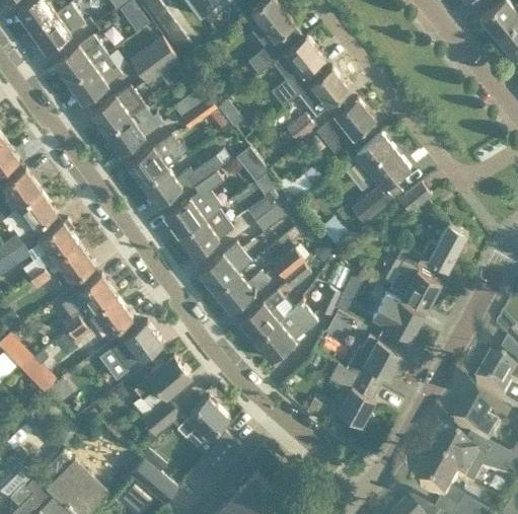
[(31,33),(56,15),(48,4),(53,0),(32,0),(16,12),(31,33)]
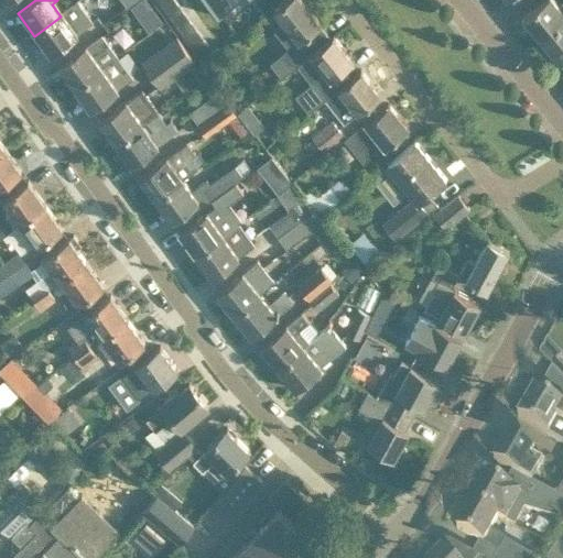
[(171,0),(154,0),(153,1),(160,11),(173,1),(171,0)]
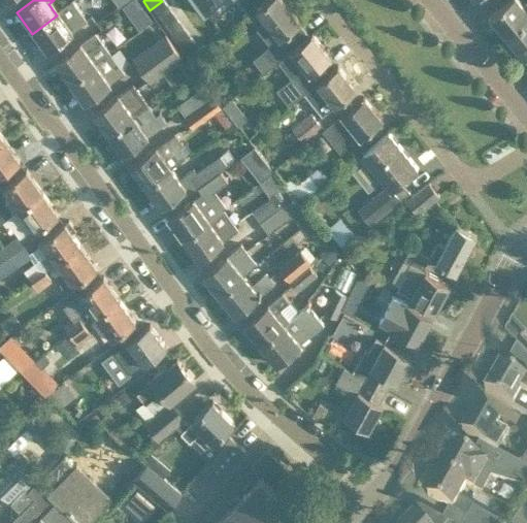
[(190,0),(205,19),(227,0),(190,0)]
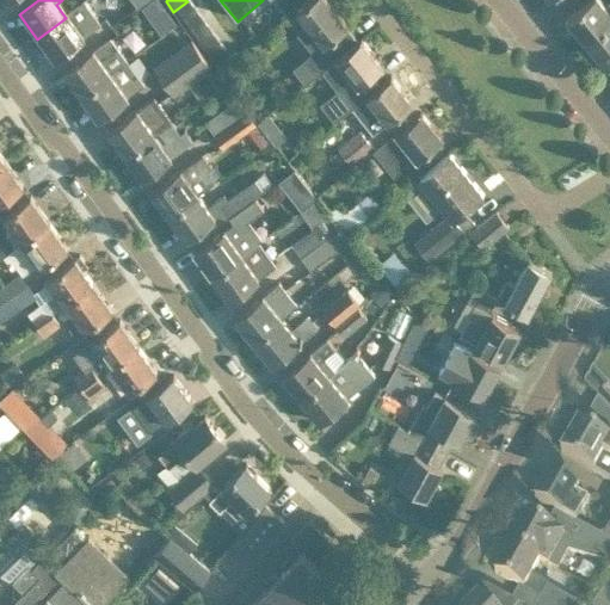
[(336,63),(357,45),(345,31),(347,30),(322,0),(314,0),(301,11),(296,14),(322,47),(312,56),(324,73),(336,63)]
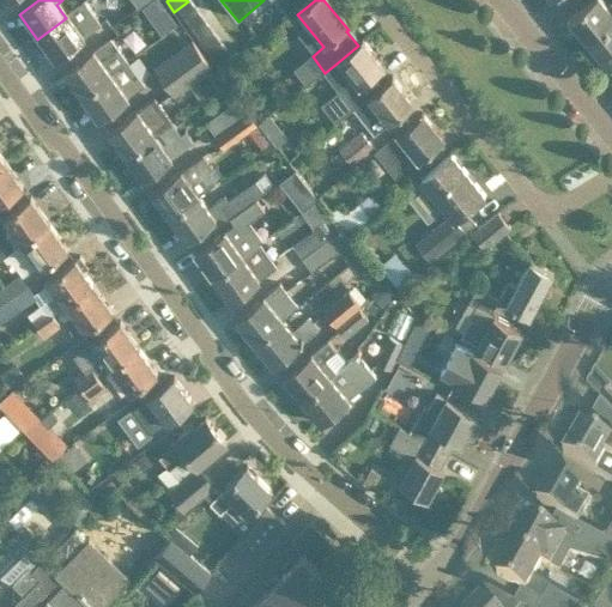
[(581,37),(588,47),(611,26),(611,6),(607,11),(598,0),(594,0),(587,7),(568,23),(569,24),(567,26),(579,40),(581,37)]
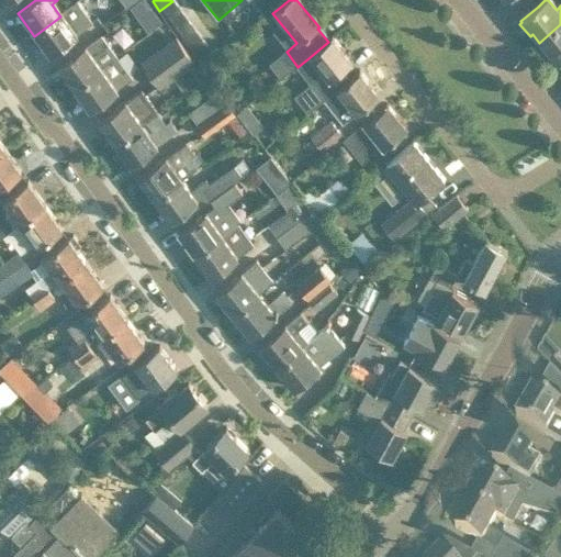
[(172,1),(159,11),(166,20),(179,11),(172,1)]
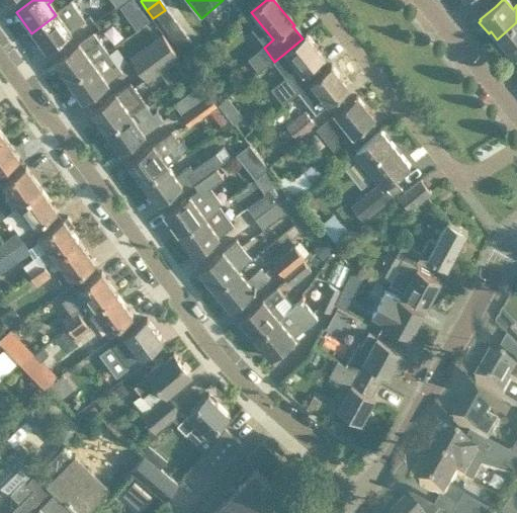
[(46,54),(62,41),(84,25),(70,5),(56,15),(31,33),(46,54)]
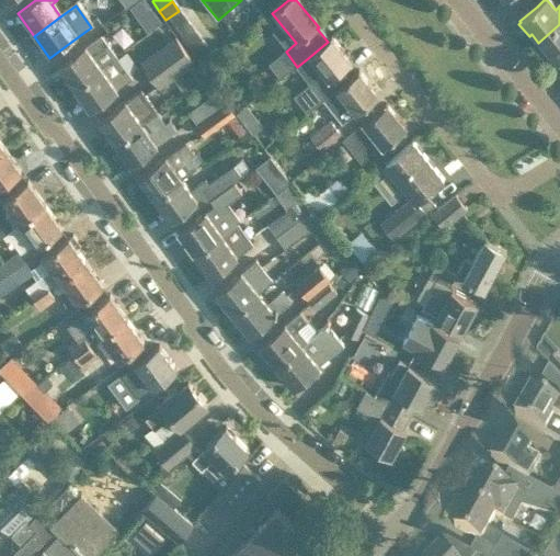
[(179,11),(166,20),(173,30),(185,20),(179,11)]
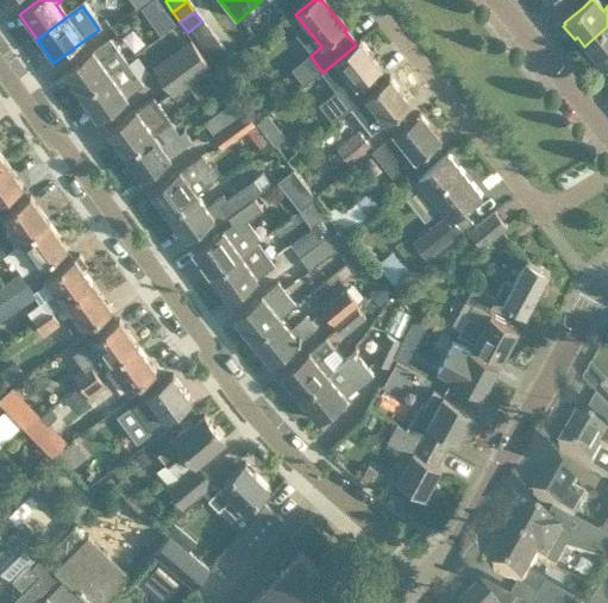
[(168,19),(154,30),(161,39),(175,29),(168,19)]
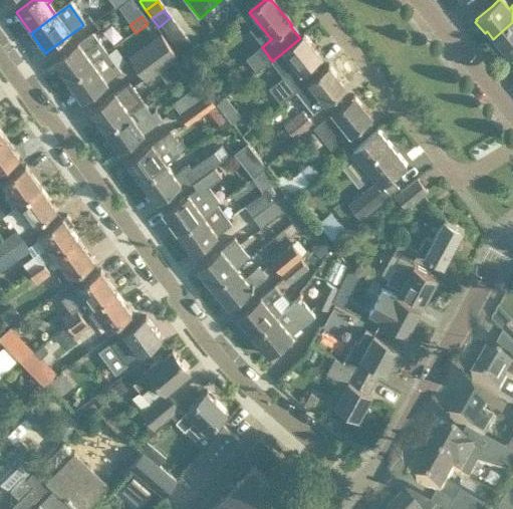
[(170,18),(159,27),(165,35),(176,27),(170,18)]
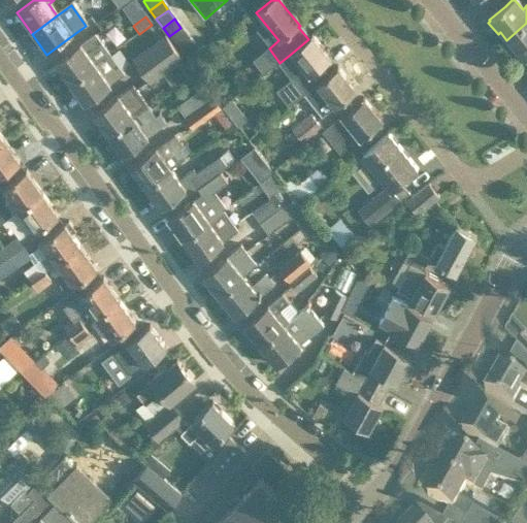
[(526,23),(506,40),(513,47),(511,50),(520,61),(522,60),(523,61),(526,57),(526,23)]
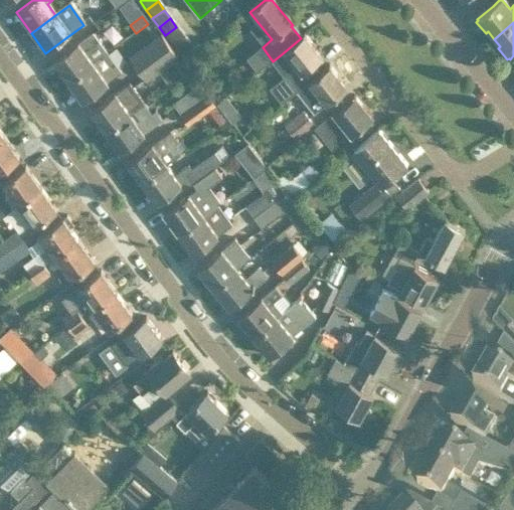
[(176,27),(165,35),(171,43),(182,35),(176,27)]
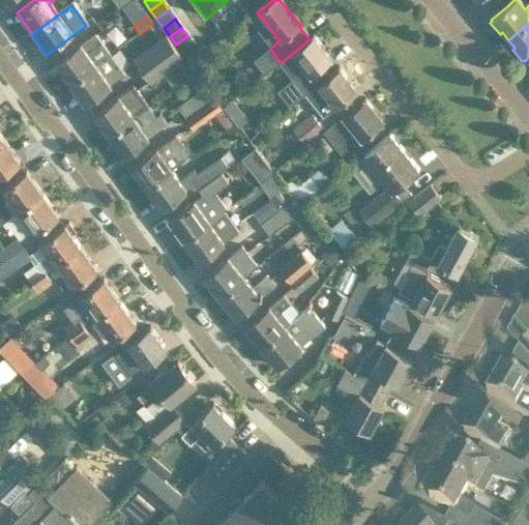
[(71,53),(55,65),(69,86),(110,57),(109,56),(101,46),(94,36),(71,53)]
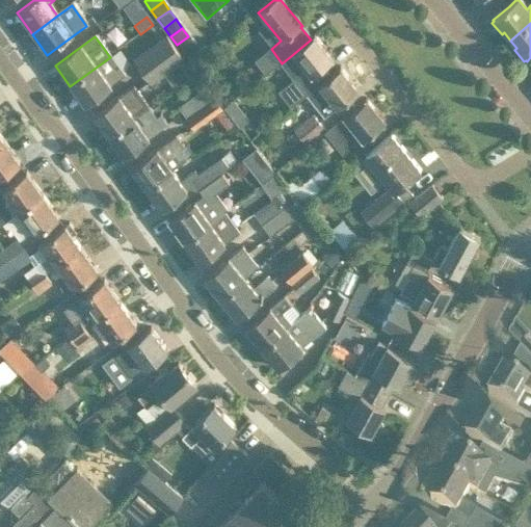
[(188,36),(177,45),(183,54),(195,46),(188,36)]
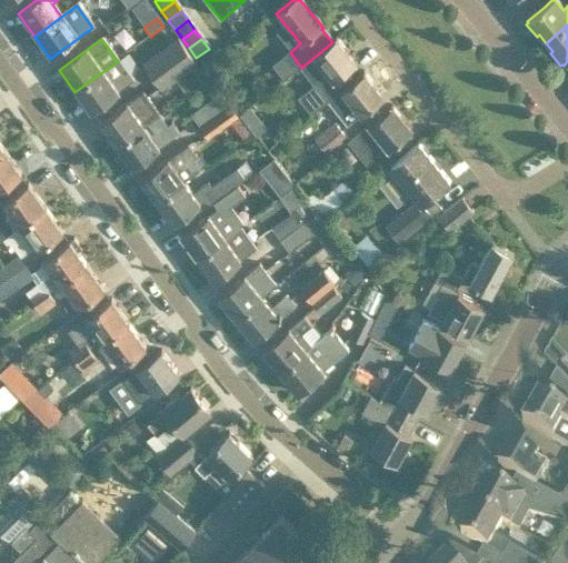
[(314,87),(299,99),(311,116),(340,92),(332,83),(356,66),(336,40),(332,42),(312,59),(314,59),(300,70),(314,87)]
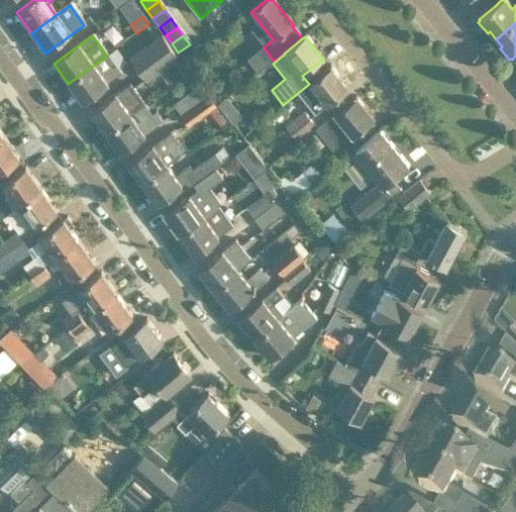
[(138,71),(169,48),(163,39),(131,62),(138,71)]
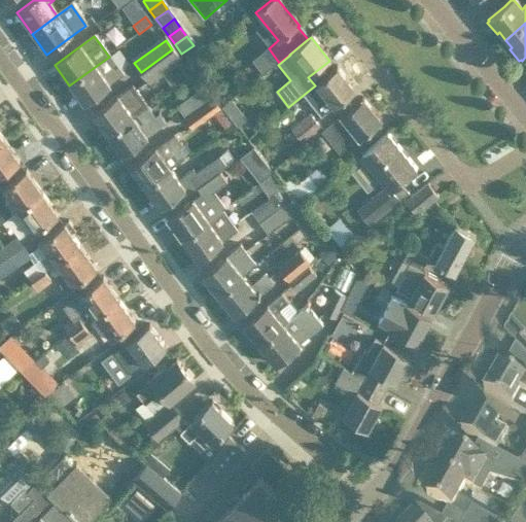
[(194,45),(181,54),(188,62),(200,54),(194,45)]
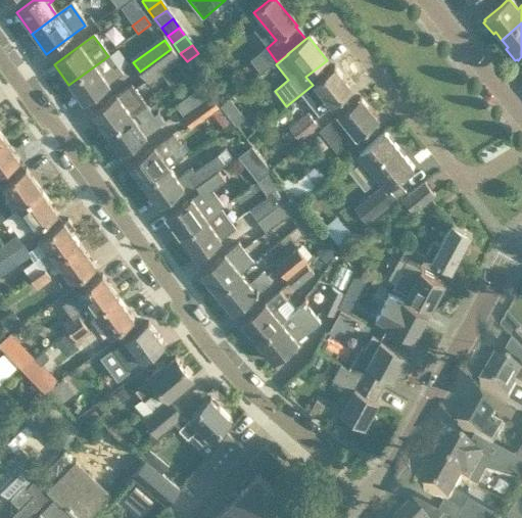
[(171,49),(140,72),(148,83),(174,64),(180,61),(171,49)]
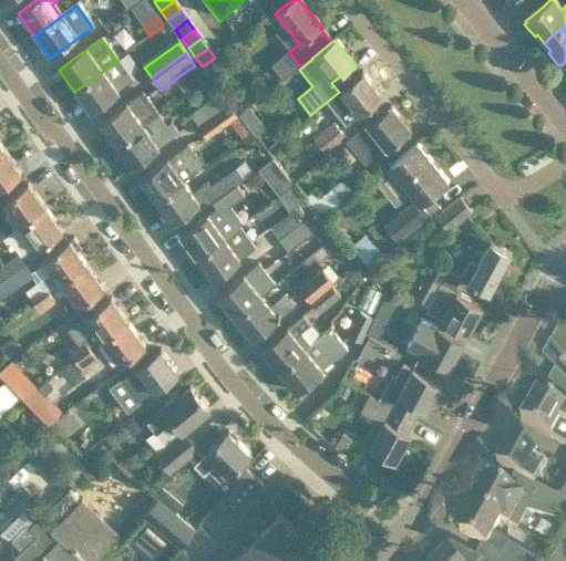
[(117,61),(74,92),(91,114),(109,101),(133,83),(126,74),(117,61)]
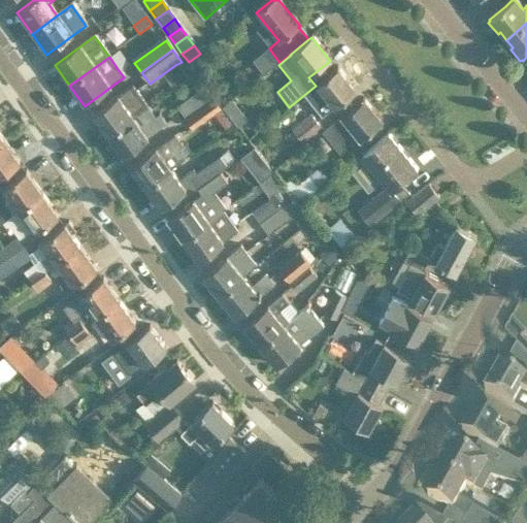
[(182,62),(175,65),(177,67),(186,79),(193,75),(183,61),(182,62)]
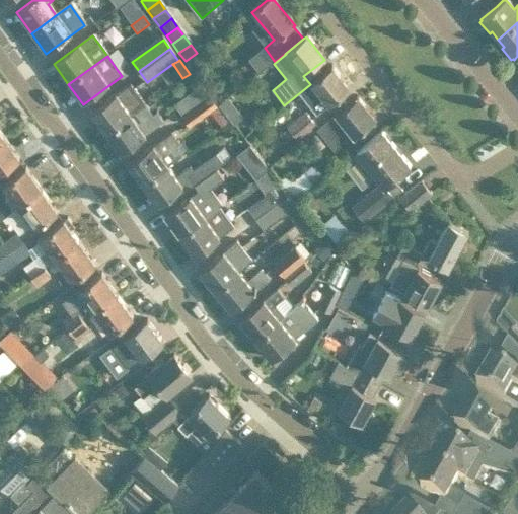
[(174,66),(161,75),(169,86),(182,78),(174,66)]
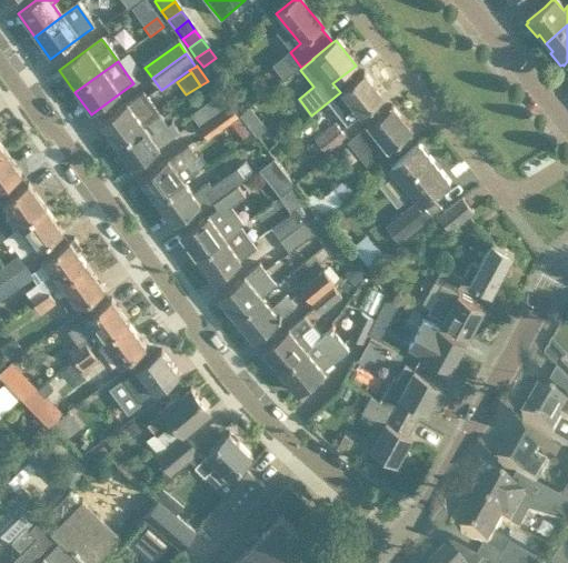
[(348,129),(366,113),(384,100),(364,74),(346,89),(341,92),(352,106),(338,117),(348,129)]
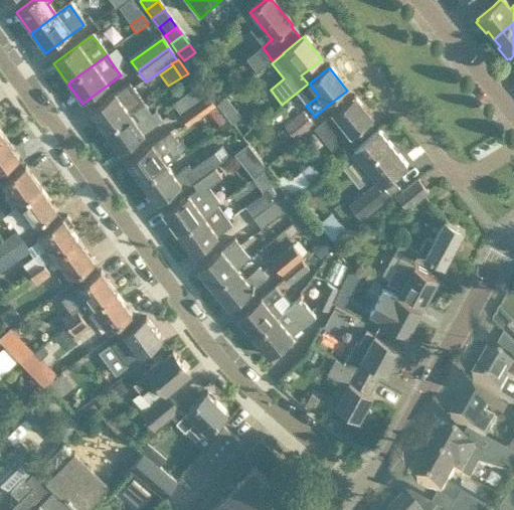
[(144,106),(136,96),(129,86),(106,103),(90,114),(105,135),(144,106)]
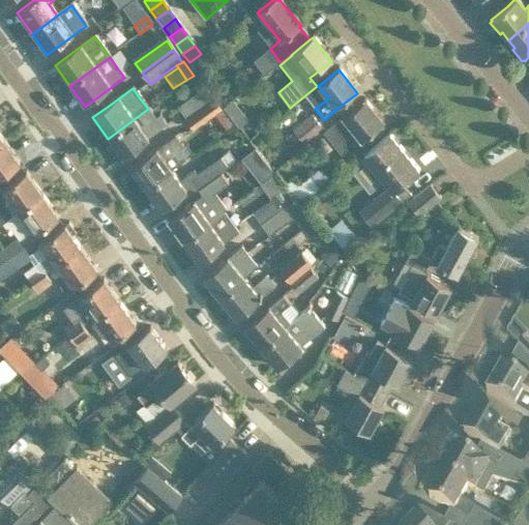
[(204,89),(177,110),(185,121),(213,101),(204,89)]
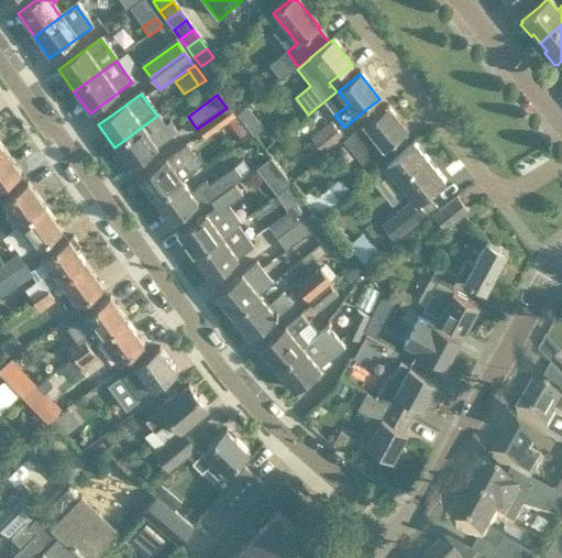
[(227,108),(197,129),(206,139),(220,128),(234,118),(227,108)]
